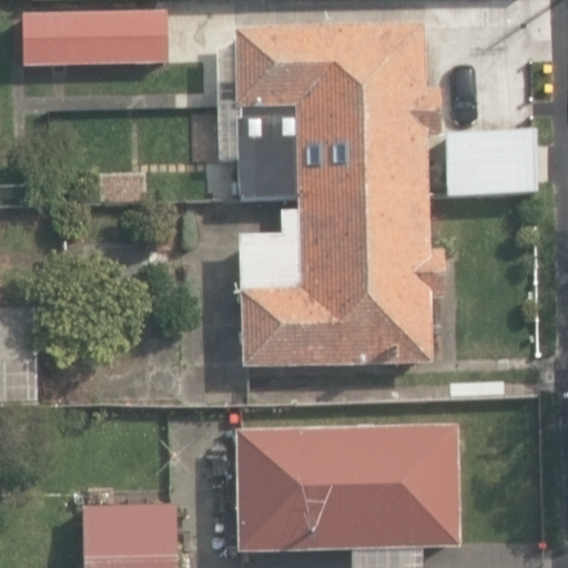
[(26,14),(27,67),(171,63),(170,11),(26,14)]
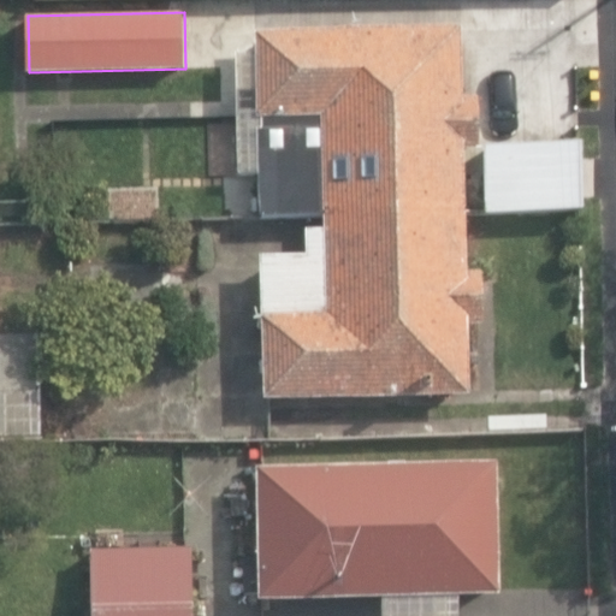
[(259,258),(262,400),(467,395),(466,324),(483,324),(481,270),(467,271),(465,147),(479,147),(478,94),(462,95),(461,28),(443,28),(255,33),(255,52),(235,53),(240,219),(323,217),(324,230),(304,230),(306,256),(259,258)]
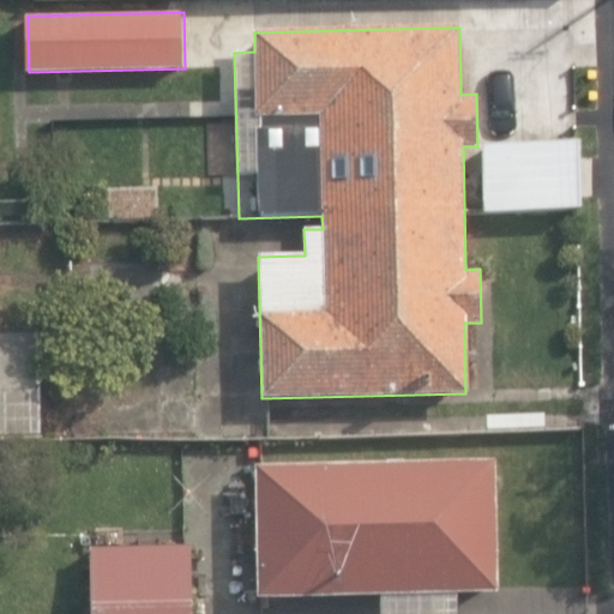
[(482,145),(481,212),(579,209),(577,142),(482,145)]
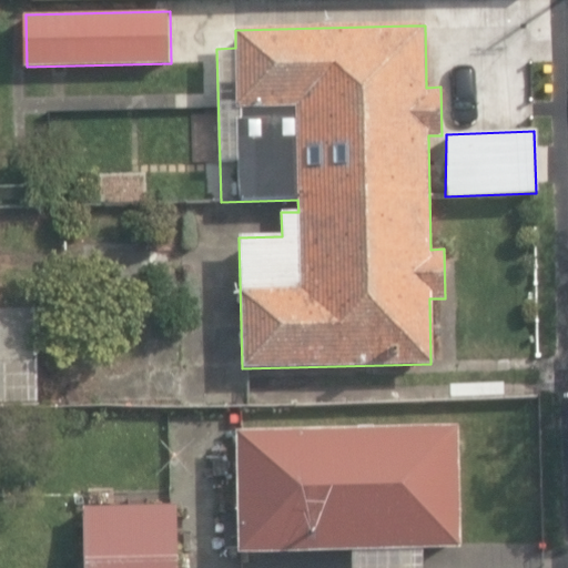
[(0,308),(0,407),(38,406),(34,307),(0,308)]
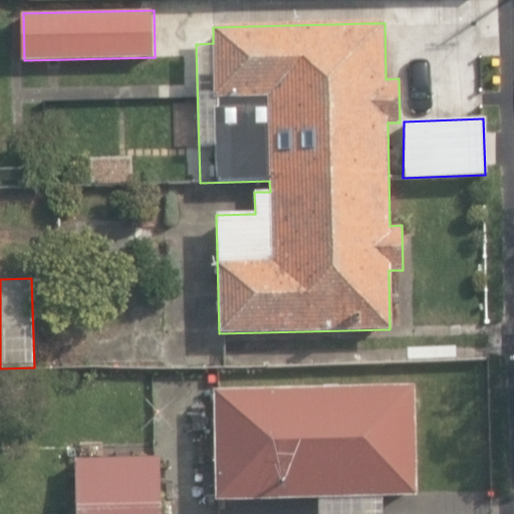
[(315,499),(315,513),(378,513),(378,495),(415,494),(413,386),(213,391),(215,501),(315,499)]
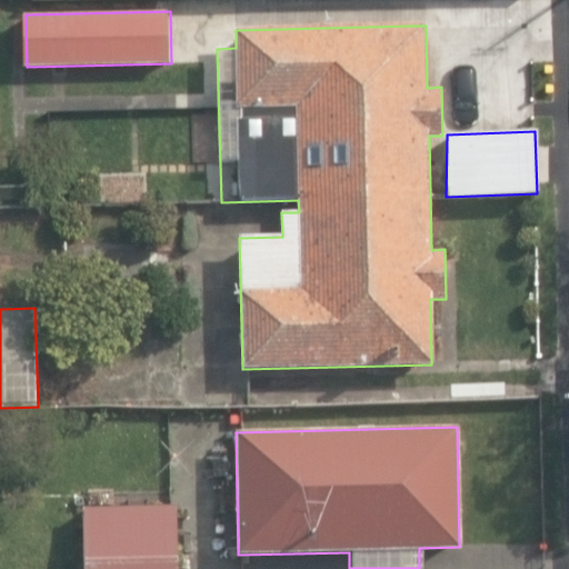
[(85,508),(86,568),(178,568),(177,505),(85,508)]
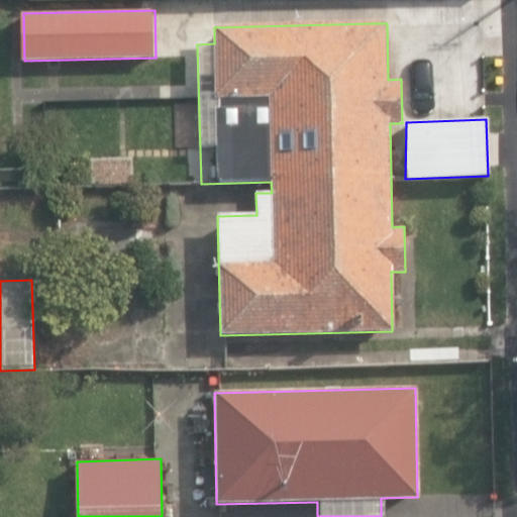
All buildings are outlined.
